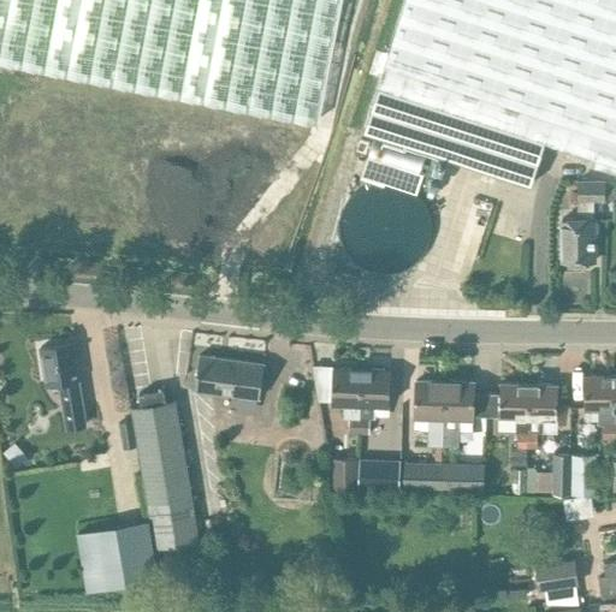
[(0,0),(0,65),(317,126),(339,0),(0,0)]
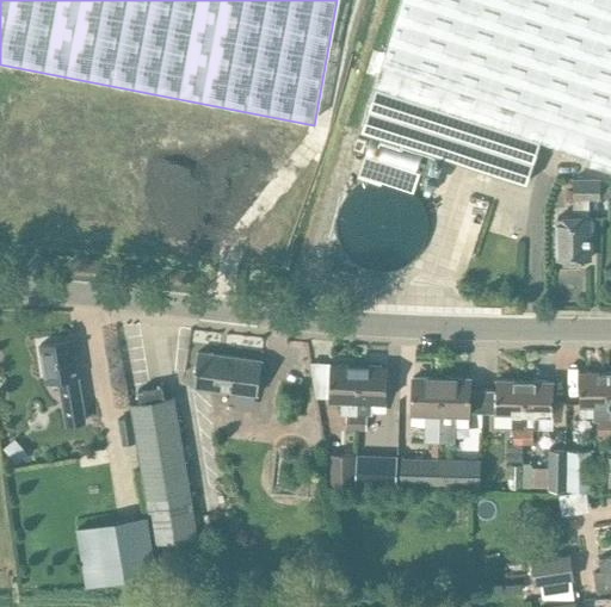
[(610,0),(403,0),(360,134),(526,187),(541,143),(591,160),(588,167),(610,174),(610,0)]
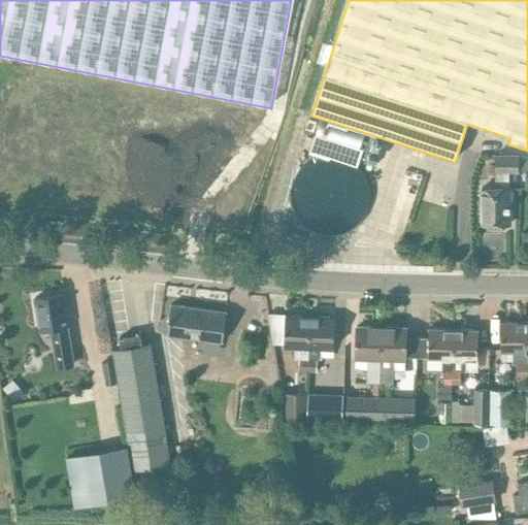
[(483,191),(483,228),(510,228),(509,191),(509,174),(527,174),(527,169),(527,162),(518,163),(518,157),(495,157),(495,191),(483,191)]
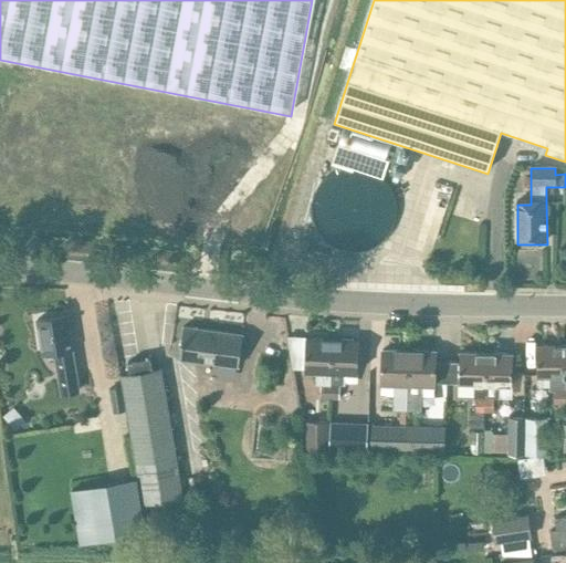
[(59,381),(62,398),(80,395),(76,377),(72,353),(73,353),(67,318),(38,323),(43,358),(54,356),(59,381)]
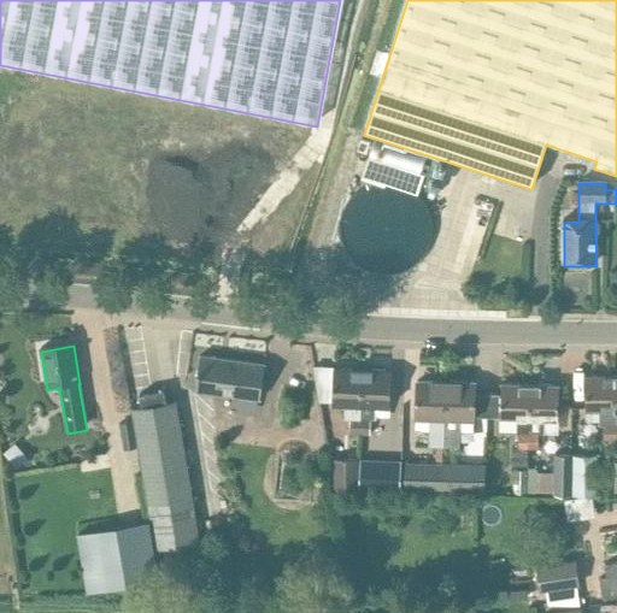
[(195,393),(260,402),(265,369),(200,359),(195,393)]
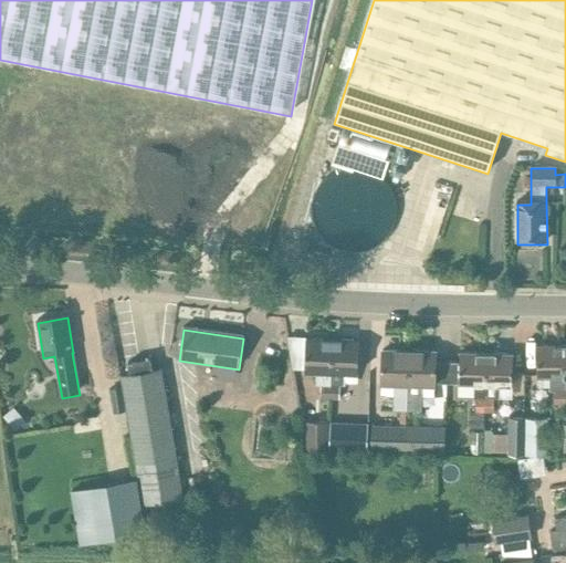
[(321,403),(329,403),(332,374),(333,343),(306,342),(304,373),(316,374),(316,388),(321,388),(321,403)]
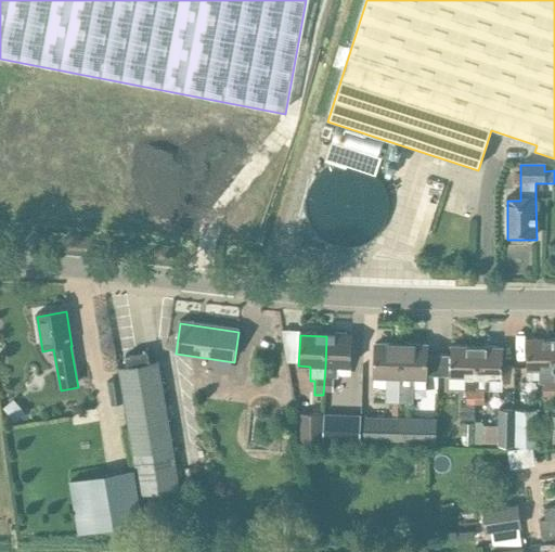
[(322,403),(335,405),(336,393),(333,393),(333,381),(337,381),(337,368),(351,369),(352,337),(326,336),(325,367),(323,395),(322,403)]
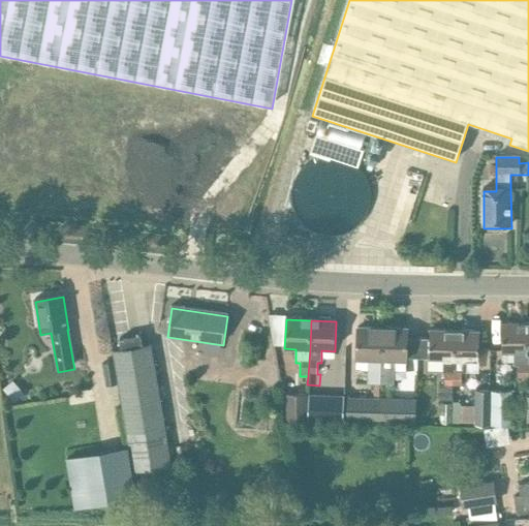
[(518,369),(518,380),(527,380),(527,326),(502,326),(502,356),(512,356),(512,369),(518,369)]
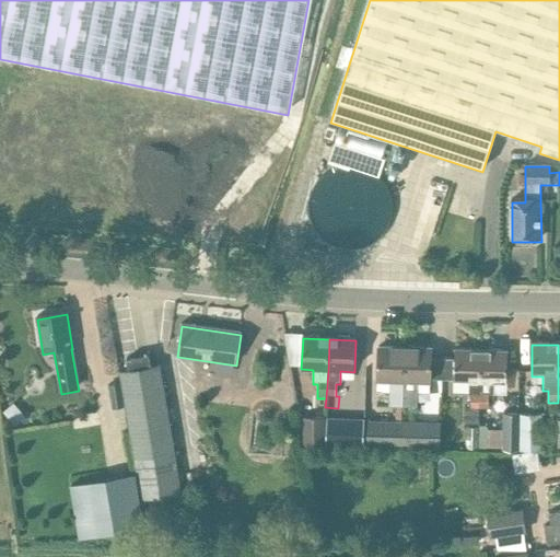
[(388,408),(404,408),(405,351),(378,350),(377,380),(389,381),(388,408)]
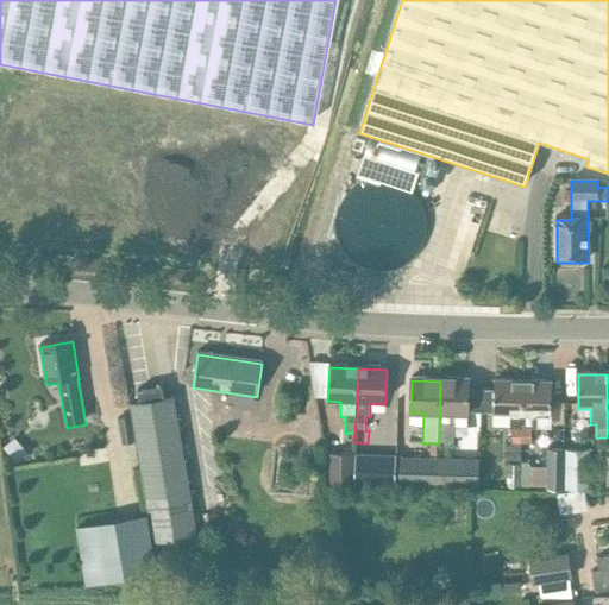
[(439,443),(453,443),(453,429),(466,429),(468,414),(469,382),(440,382),(439,443)]
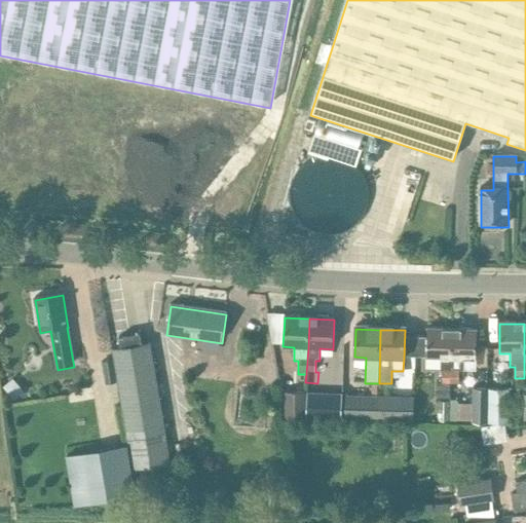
[(436,400),(449,400),(449,385),(450,385),(451,332),(426,331),(425,360),(440,360),(440,374),(442,374),(441,384),(436,383),(436,400)]
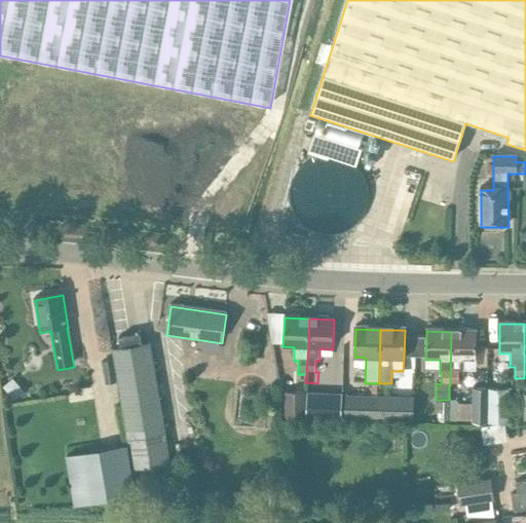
[(450,385),(459,385),(459,378),(463,378),(463,372),(463,361),(477,361),(477,332),(451,332),(450,385)]
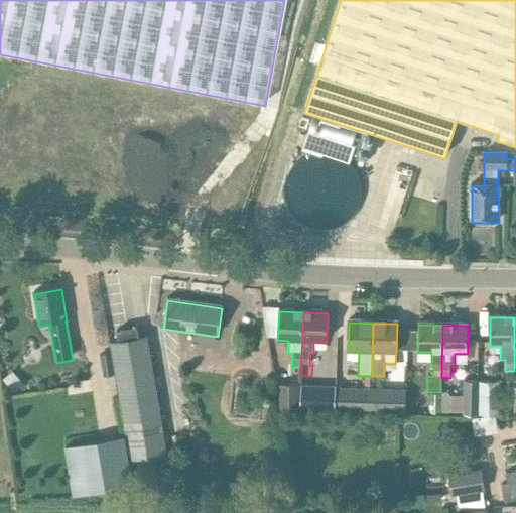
[(129,461),(130,462),(167,456),(147,338),(139,340),(137,330),(116,333),(118,343),(110,344),(125,437),(122,438),(126,461),(129,461)]
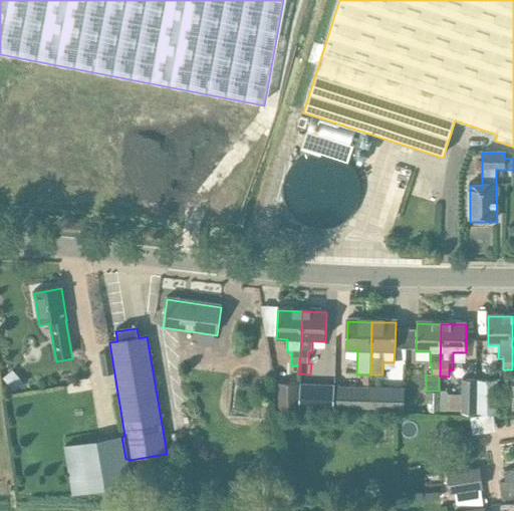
[(462,381),(461,415),(477,415),(478,381),(462,381)]
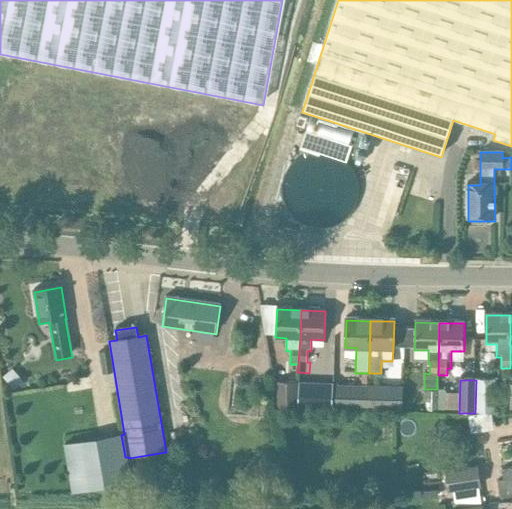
[(476,380),(475,413),(494,414),(495,380),(476,380)]
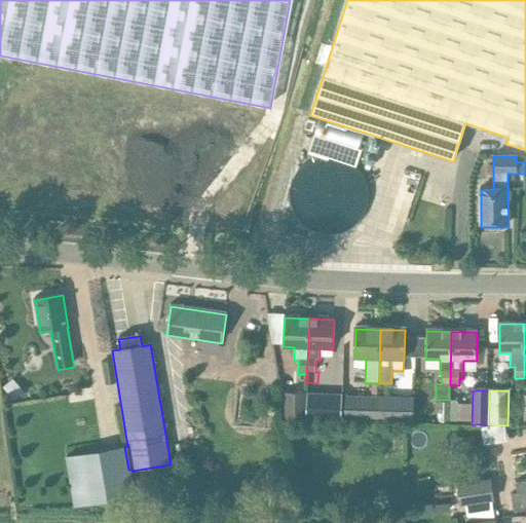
[(304,420),(305,394),(285,394),(284,419),(304,420)]
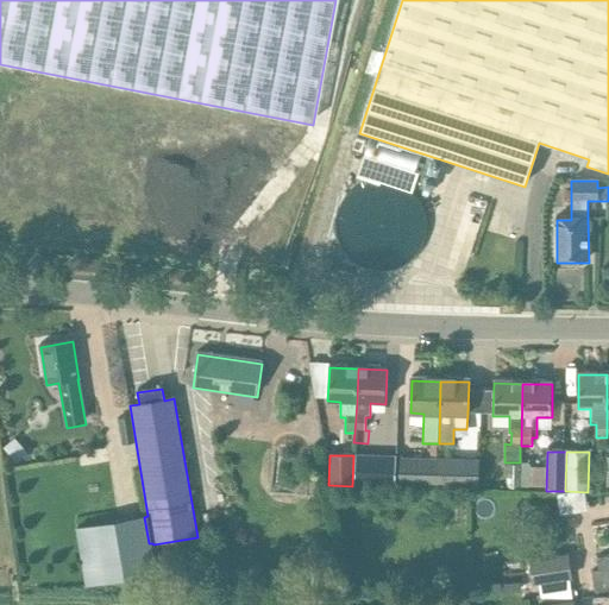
[(395,486),(396,457),(353,455),(352,486),(395,486)]
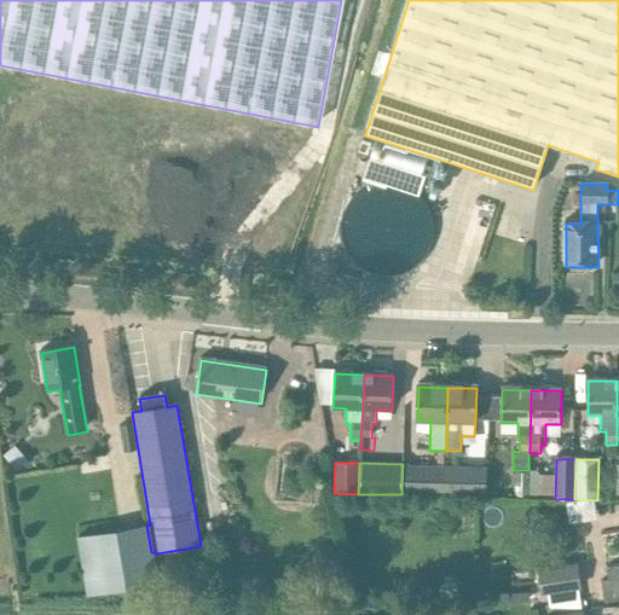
[(401,494),(445,495),(446,468),(405,466),(405,464),(403,464),(401,494)]
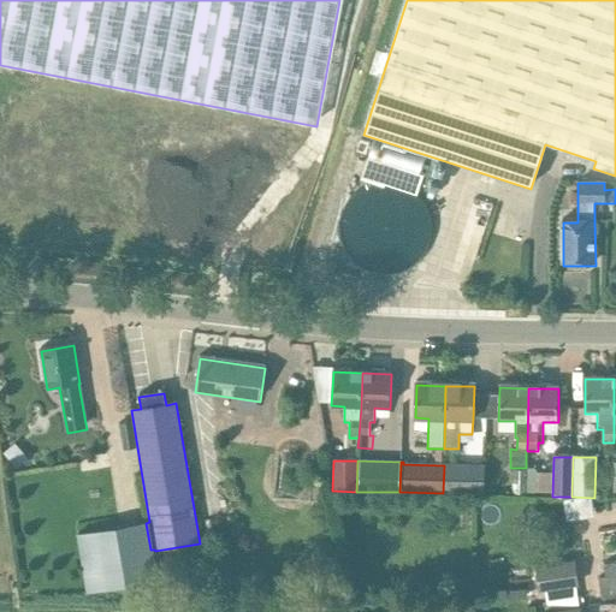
[(444,465),(443,493),(484,494),(484,465),(444,465)]
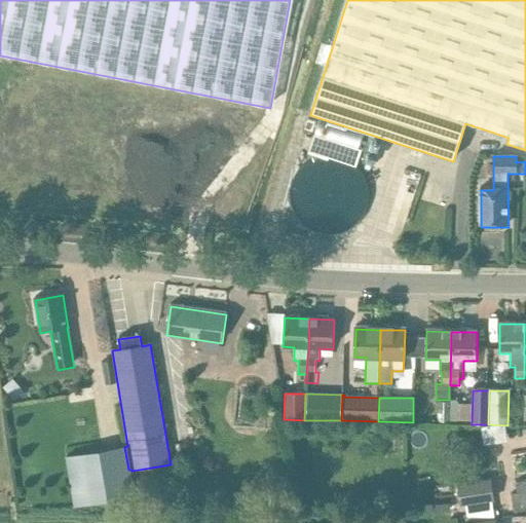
[(491,480),(456,485),(459,507),(464,507),(466,520),(492,517),(490,502),(493,502),(491,480)]
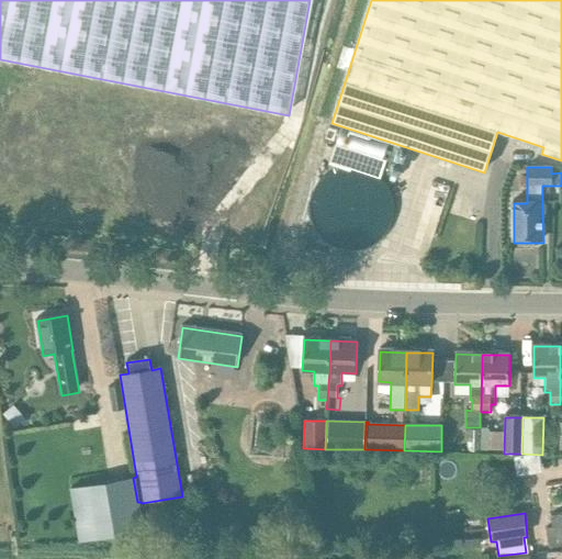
[(546,529),(549,548),(561,546),(561,515),(551,517),(553,528),(546,529)]
